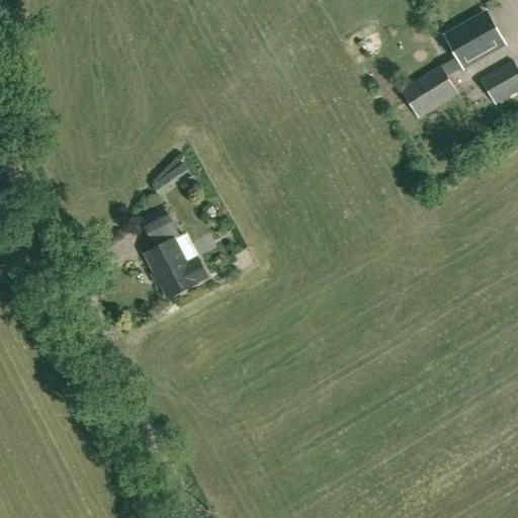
[(465,66),(504,44),(486,12),(447,34),(465,66)]
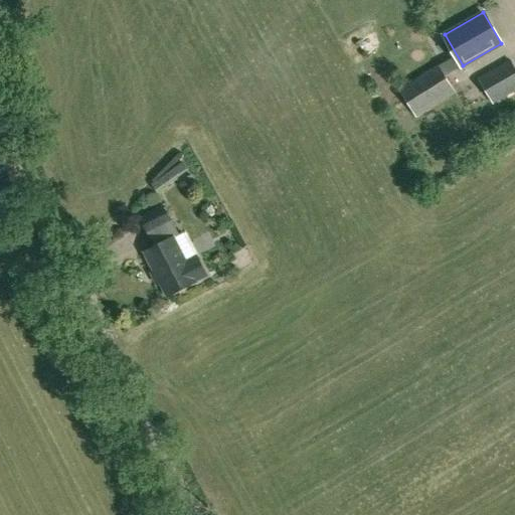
[(19,77),(32,71),(25,58),(12,64),(19,77)]
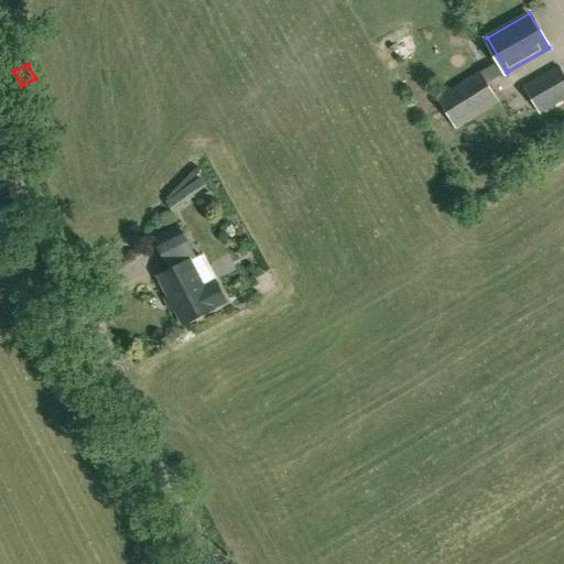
[(540,112),(563,98),(563,73),(559,64),(523,84),(540,112)]
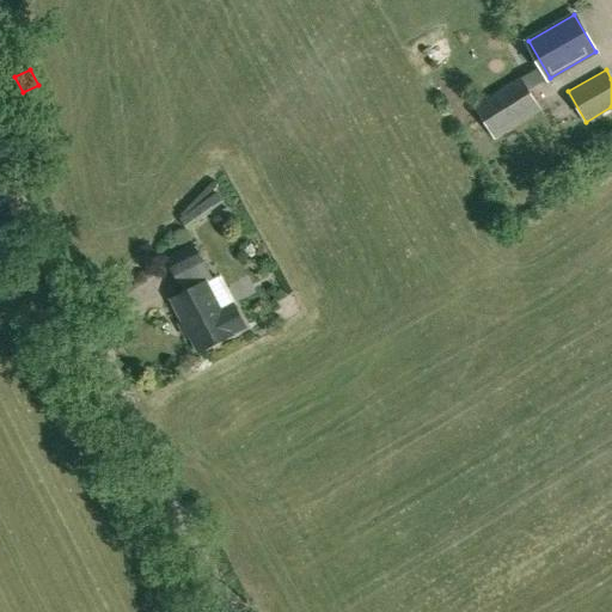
[(495,138),(540,109),(520,77),(475,105),(495,138)]
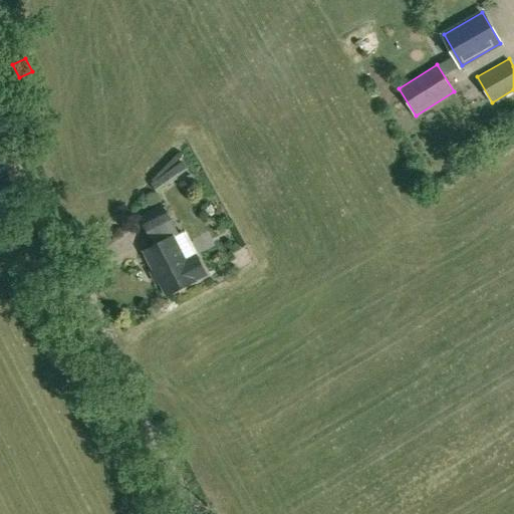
[(157,193),(188,171),(182,163),(152,185),(157,193)]
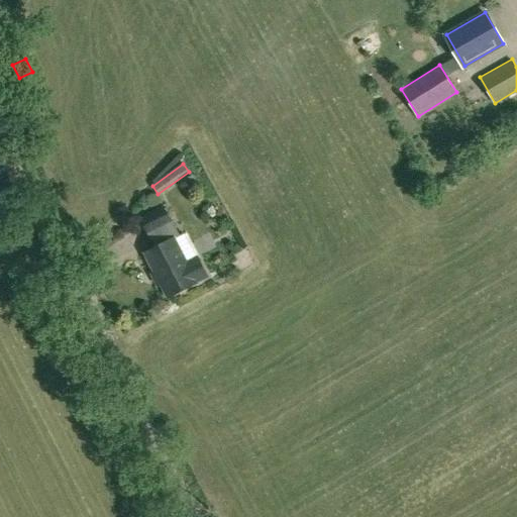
[(171,220),(163,206),(138,219),(147,234),(171,220)]
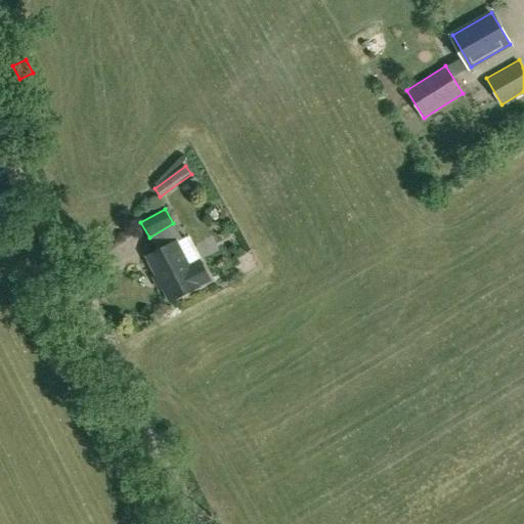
[(182,238),(173,223),(149,237),(157,251),(148,256),(171,301),(199,287),(199,286),(210,279),(201,261),(200,262),(187,236),(182,238)]
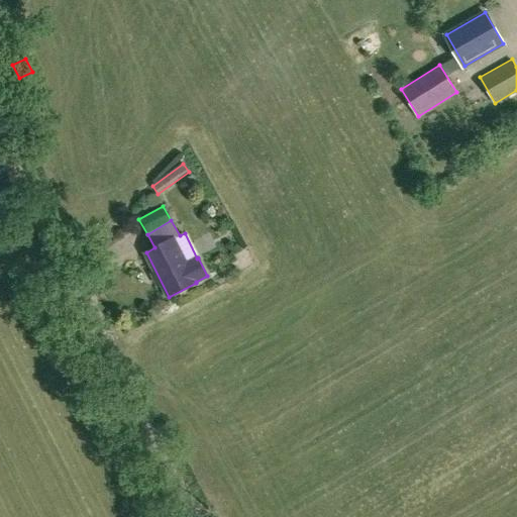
All buildings are outlined.
